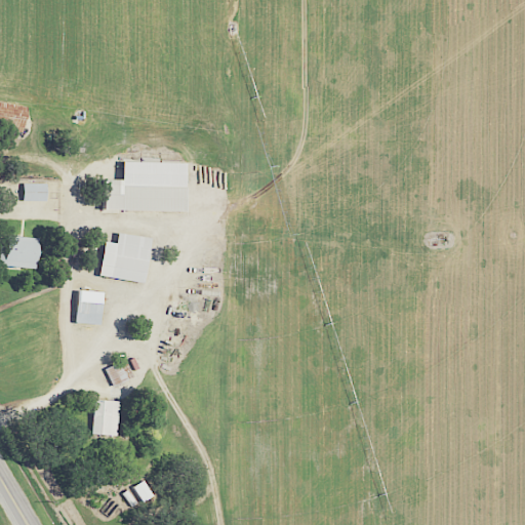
[(187,162),(123,161),(122,179),(106,178),(105,209),(186,211),(187,162)]
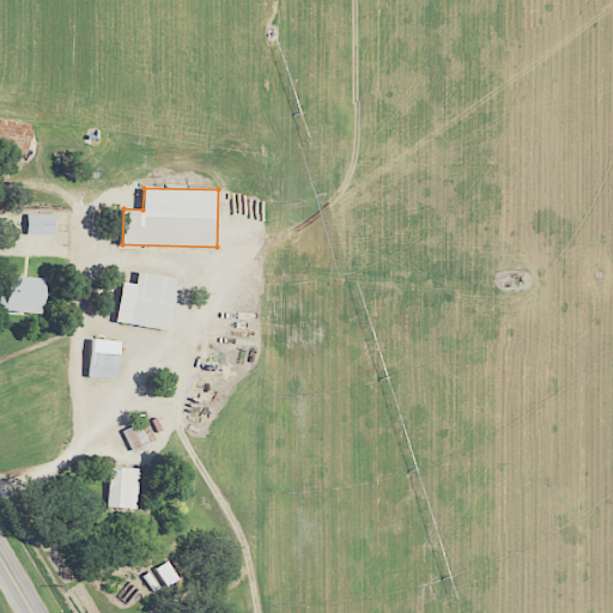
[(55,214),(28,213),(28,234),(55,235),(55,214)]
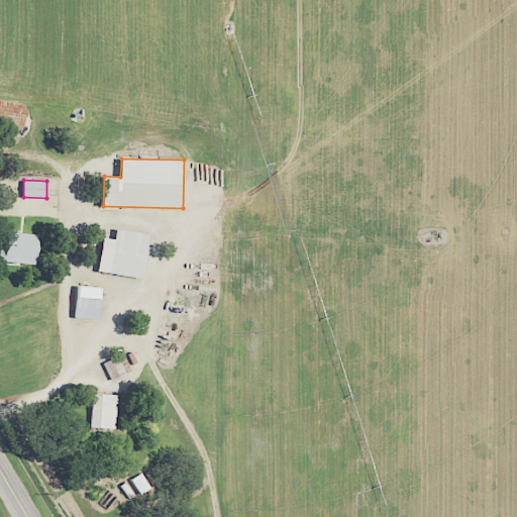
[(98,273),(143,278),(148,233),(116,229),(115,238),(102,237),(98,273)]
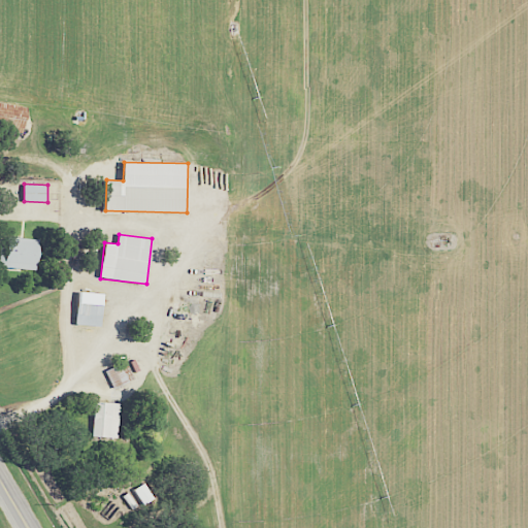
[(39,239),(1,237),(0,266),(0,267),(37,270),(39,239)]
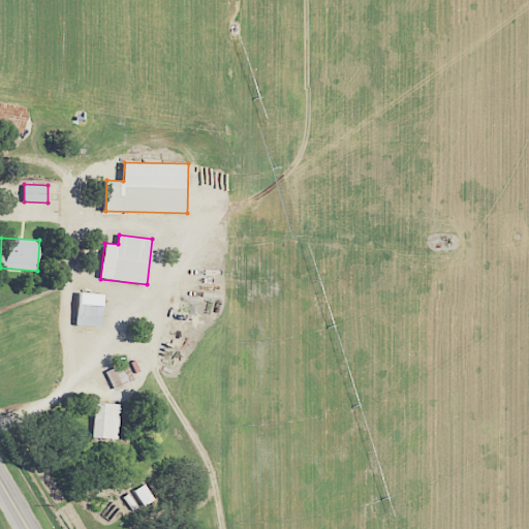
[(102,327),(103,293),(78,292),(76,325),(102,327)]
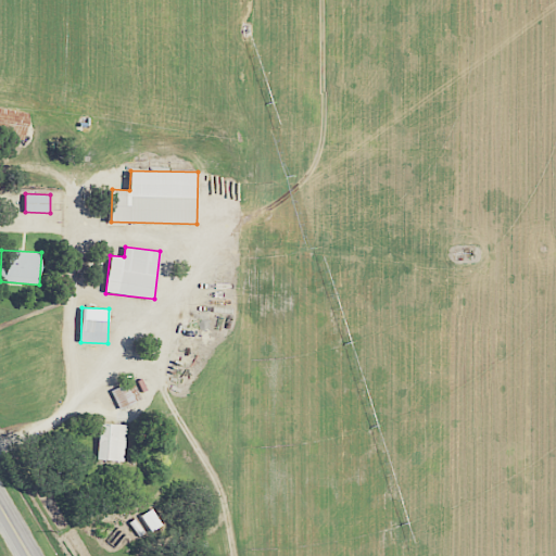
[(98,460),(125,462),(126,425),(99,424),(98,460)]
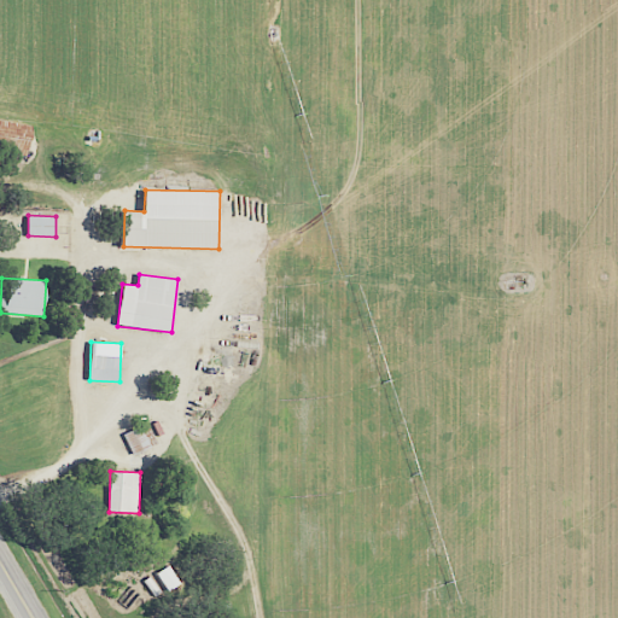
[(157,572),(169,592),(181,584),(170,565),(157,572)]
